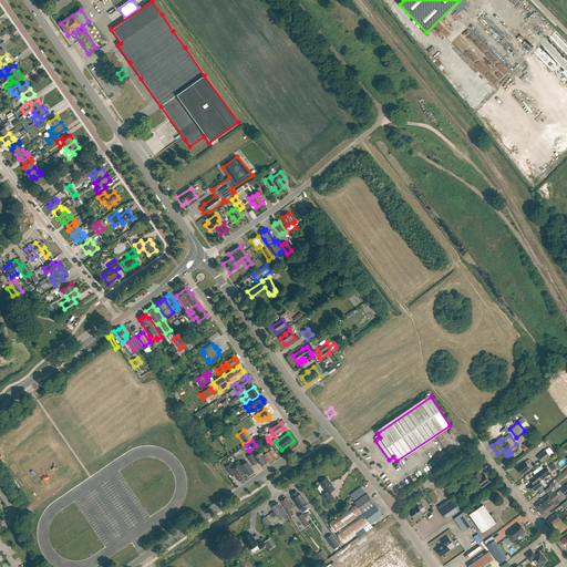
[(267,453),(264,455),(269,463),(278,456),(272,450),(270,451),(269,449),(268,450),(266,446),(264,449),(267,453)]
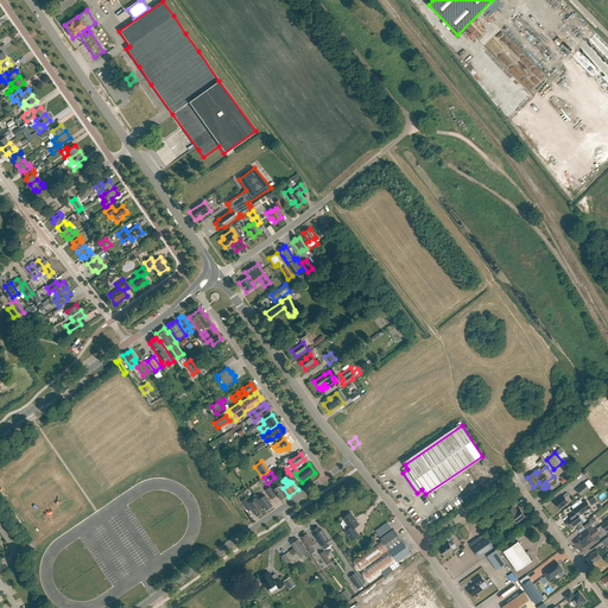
[(584,482),(576,489),(582,496),(590,489),(584,482)]
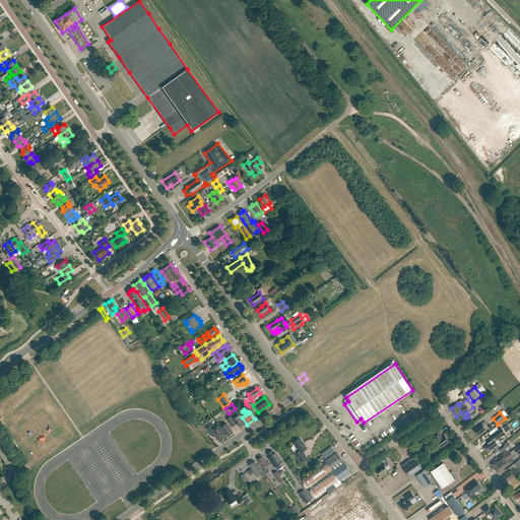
[(234,418),(240,428),(245,425),(239,415),(234,418)]
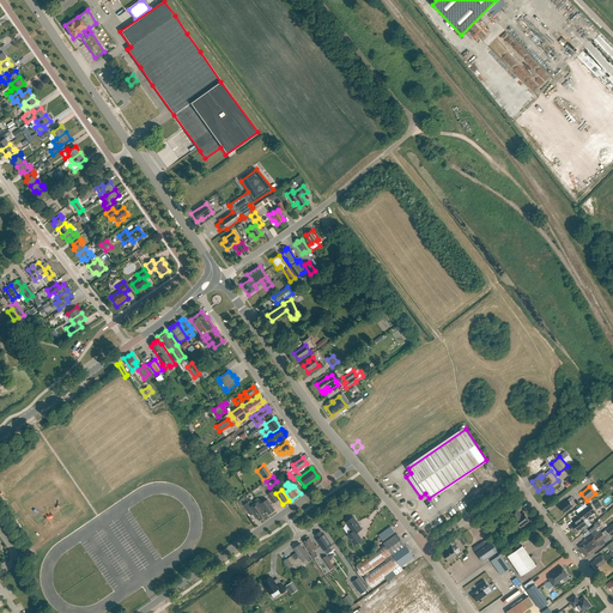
[(272,491),(267,495),(273,503),(278,501),(272,491)]
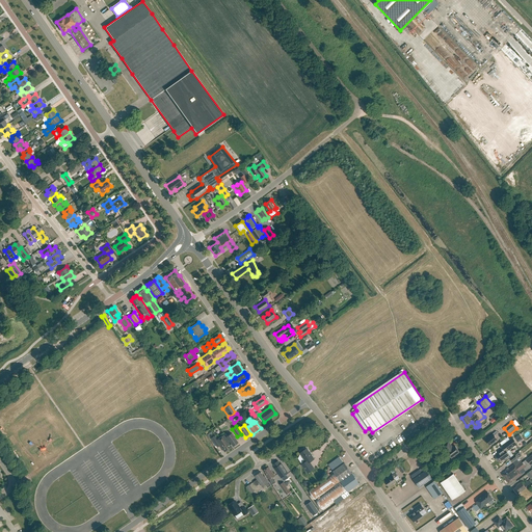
[(494,435),(498,433),(496,431),(485,440),(489,446),(497,441),(494,435)]
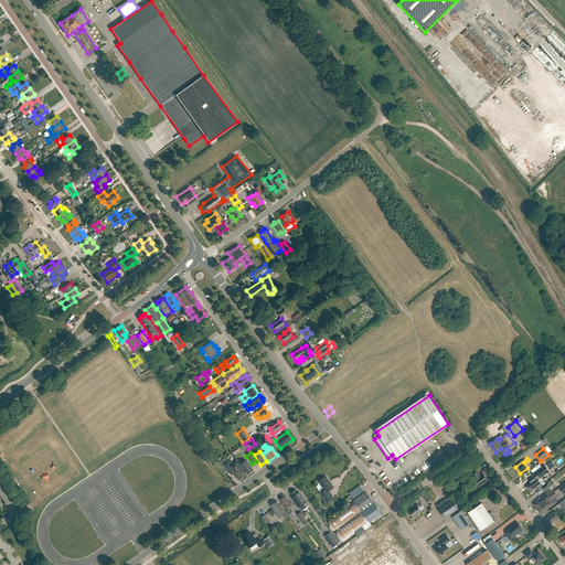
[(238,461),(247,473),(253,470),(245,460),(243,462),(243,461),(242,461),(241,460),(238,461)]
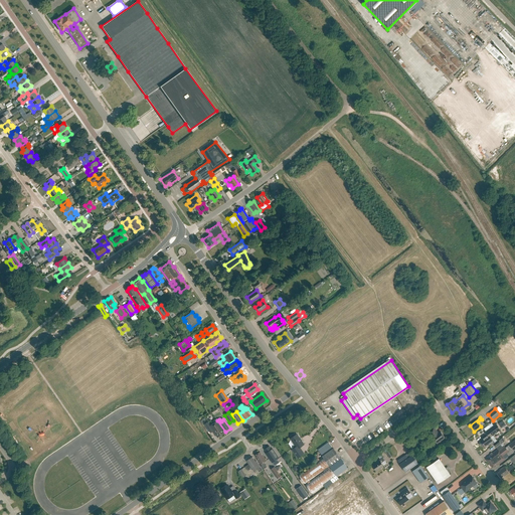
[(213,431),(217,438),(223,434),(221,428),(216,421),(210,425),(208,421),(204,424),(210,433),(213,431)]
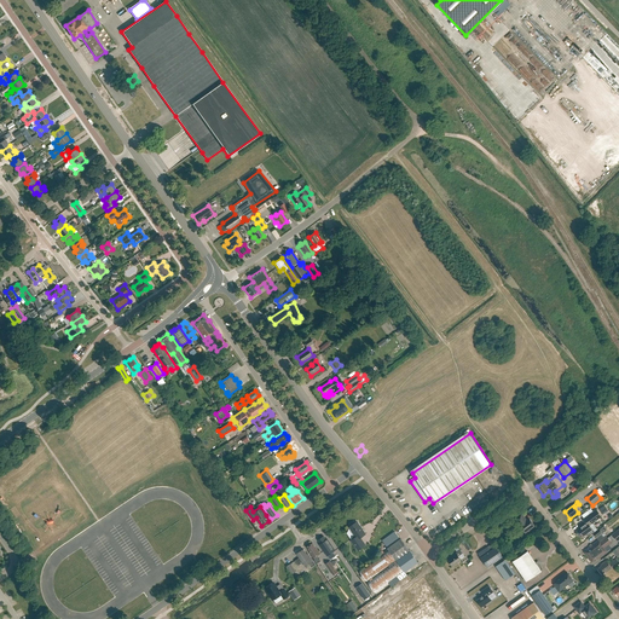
[(580,537),(583,536),(593,530),(589,526),(601,516),(596,509),(583,519),(586,524),(578,530),(577,532),(577,534),(578,536),(580,537)]
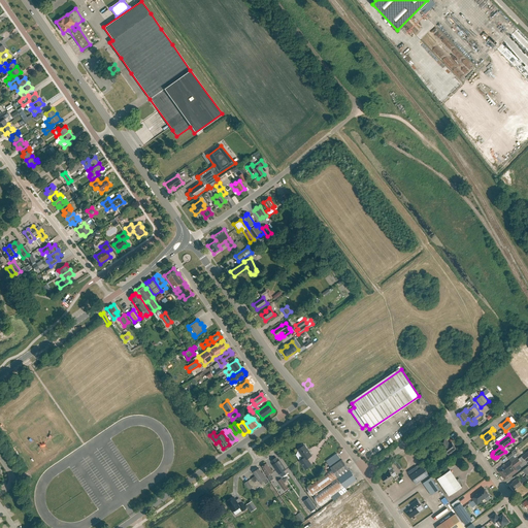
[(452,441),(449,443),(444,438),(439,442),(443,448),(448,455),(456,449),(452,441)]
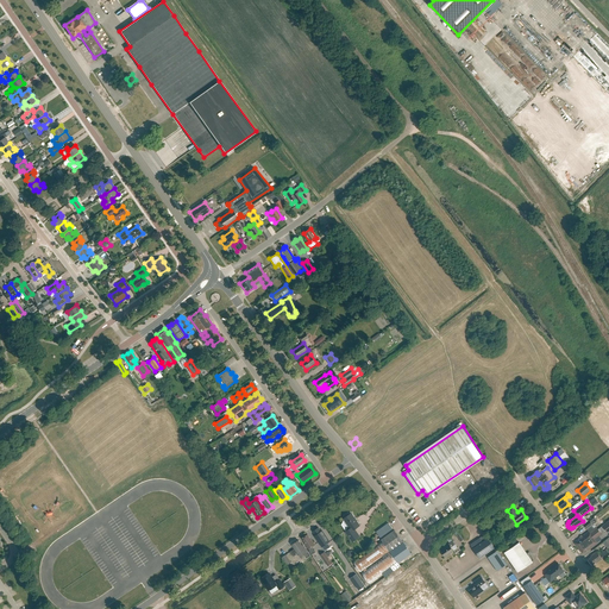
[(345,532),(352,541),(359,537),(355,529),(359,526),(351,514),(350,515),(350,514),(349,513),(344,516),(344,518),(345,519),(344,520),(350,528),(345,532)]
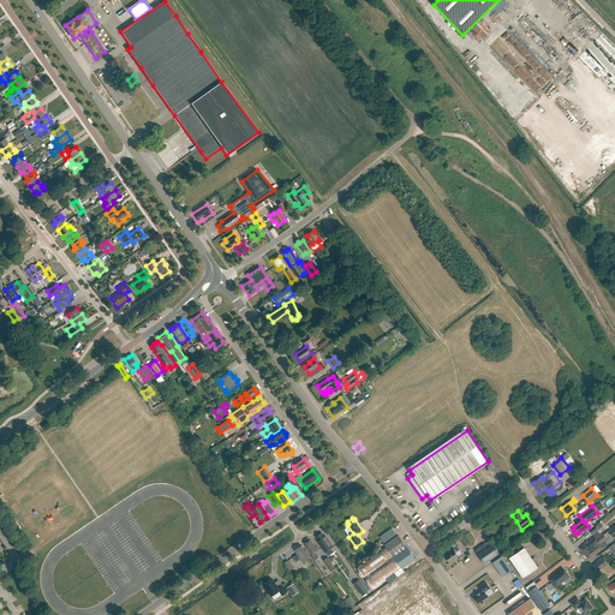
[(599,523),(590,530),(592,535),(598,530),(597,529),(602,525),(599,523)]
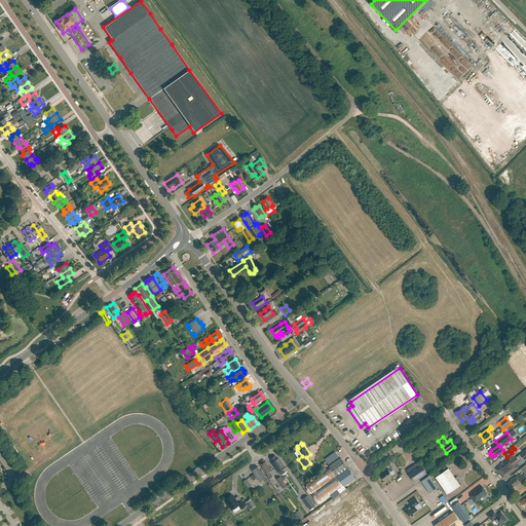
[(340,458),(336,452),(325,459),(330,465),(330,466),(330,467),(305,485),(311,494),(314,493),(312,495),(318,504),(338,490),(340,493),(346,489),(344,486),(355,478),(341,458),(340,458)]
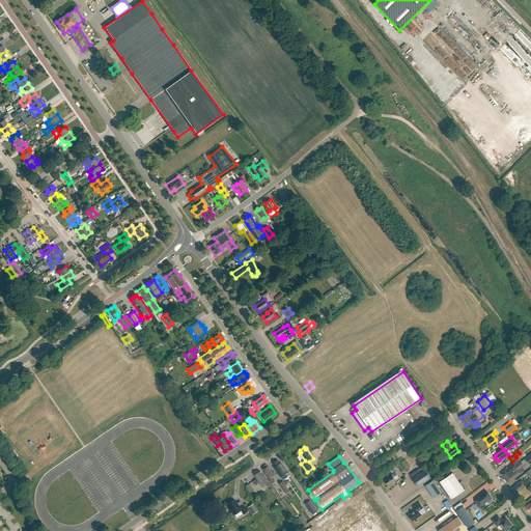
[(524,467),(521,462),(519,459),(513,464),(502,472),(503,473),(502,474),(507,482),(509,481),(509,482),(513,479),(521,474),(520,473),(519,471),(524,467)]
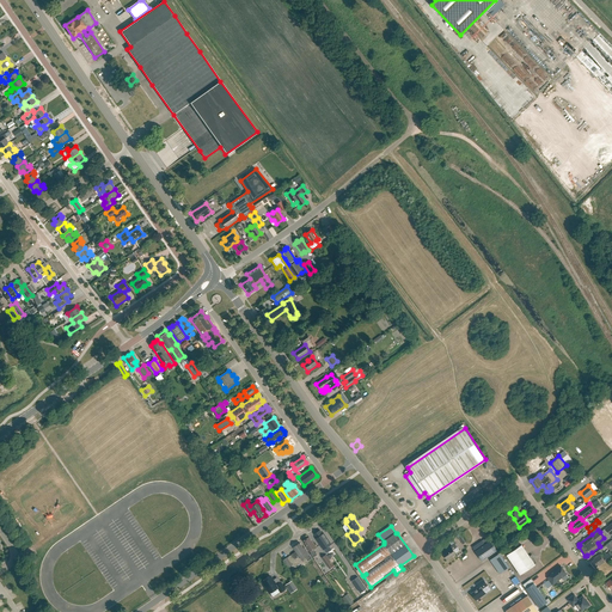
[(317,538),(316,539),(324,550),(331,544),(325,534),(324,536),(320,531),(314,534),(317,538)]
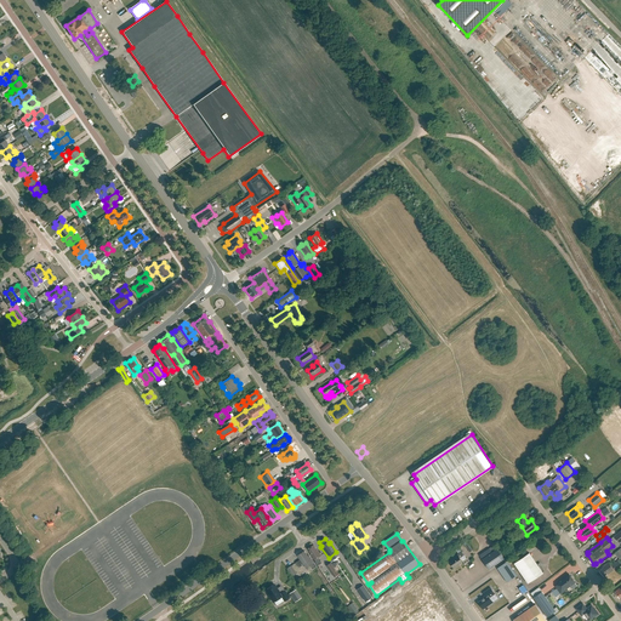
[(308,550),(312,556),(315,562),(315,563),(318,567),(323,564),(320,562),(318,559),(322,557),(318,552),(314,546),(308,550)]
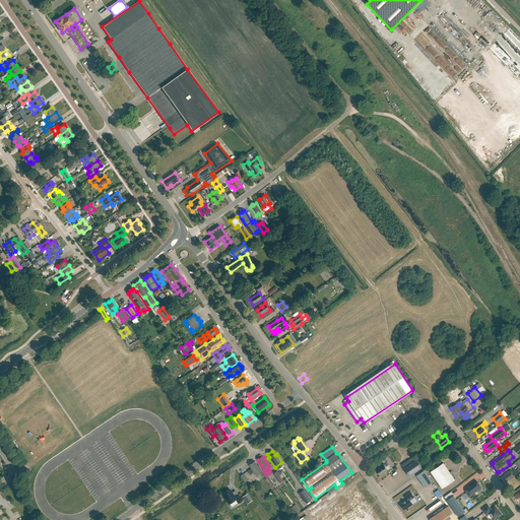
[(401,465),(404,468),(409,476),(423,468),(416,460),(412,463),(409,459),(401,465)]
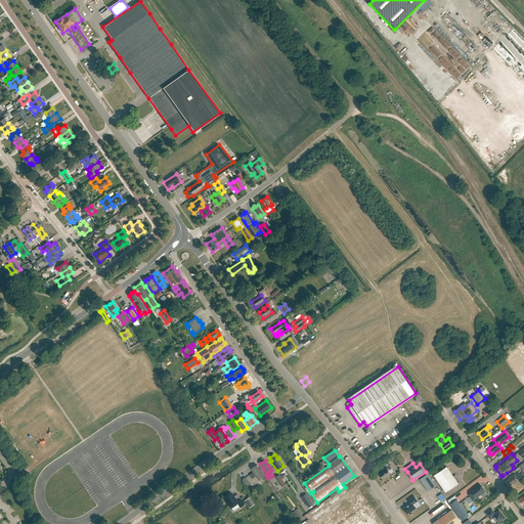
[(262,478),(264,481),(267,479),(261,470),(260,470),(257,466),(251,470),(254,473),(250,476),(253,480),(255,478),(255,477),(256,477),(258,480),(262,478)]
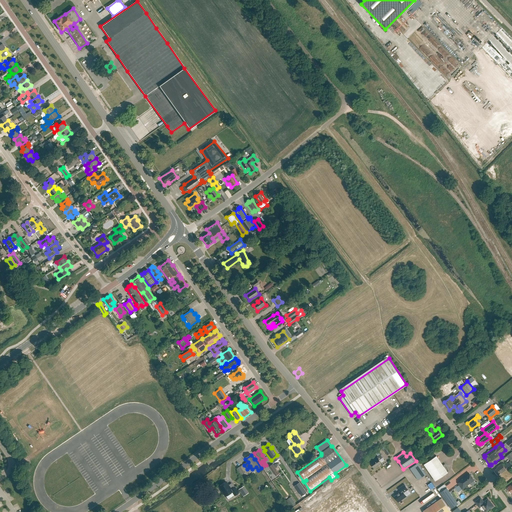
[(378,458),(370,463),(374,468),(381,463),(379,460),(383,458),(381,455),(377,457),(378,458)]
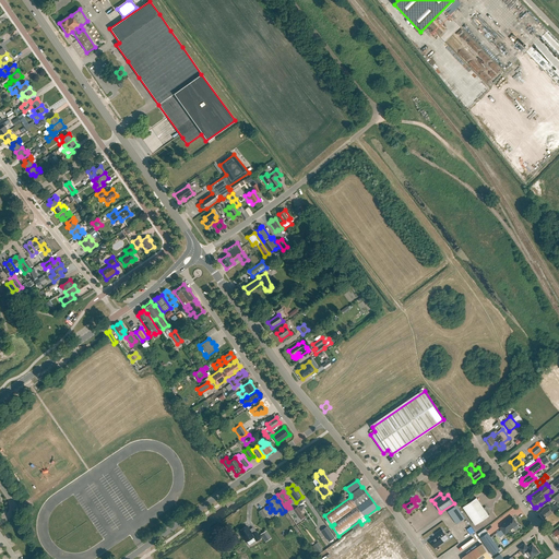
[(463,508),(475,525),(489,516),(488,515),(489,514),(486,508),(484,509),(476,498),(463,508)]
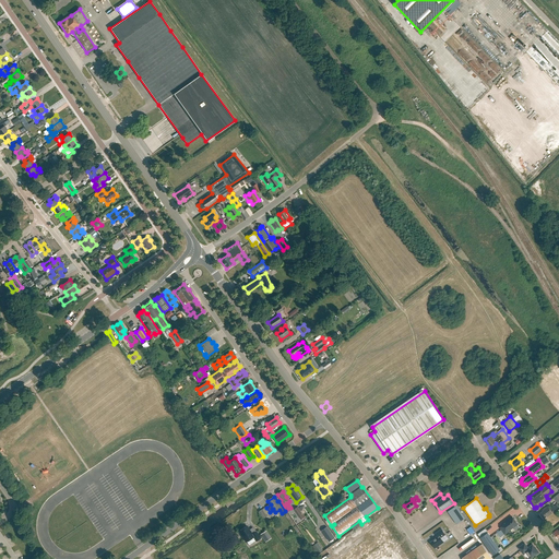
[(444,511),(453,524),(463,519),(454,504),(444,511)]
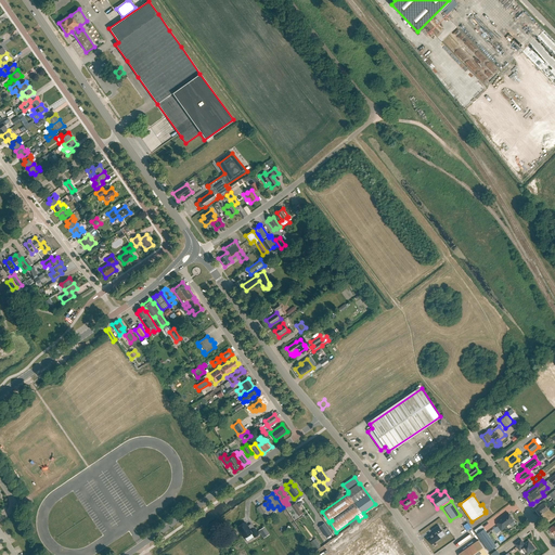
[(545,505),(543,503),(538,507),(539,508),(536,511),(539,515),(542,513),(543,514),(549,510),(547,508),(554,503),(552,501),(545,505)]
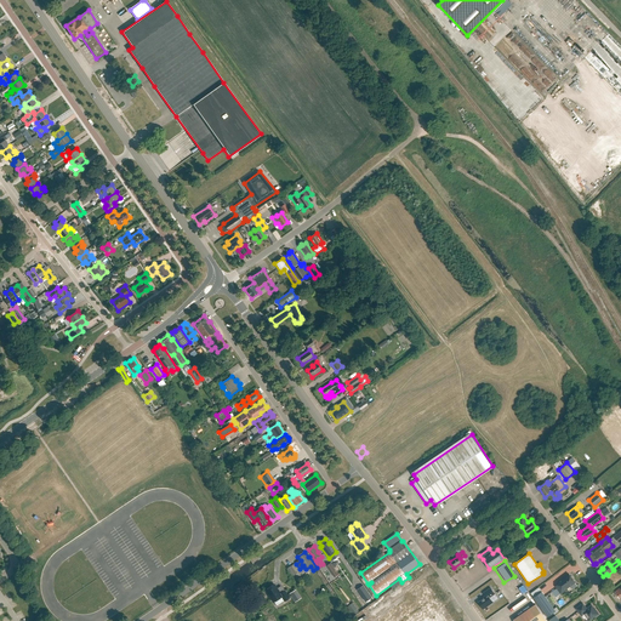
[(339,575),(331,564),(326,567),(335,579),(339,575)]
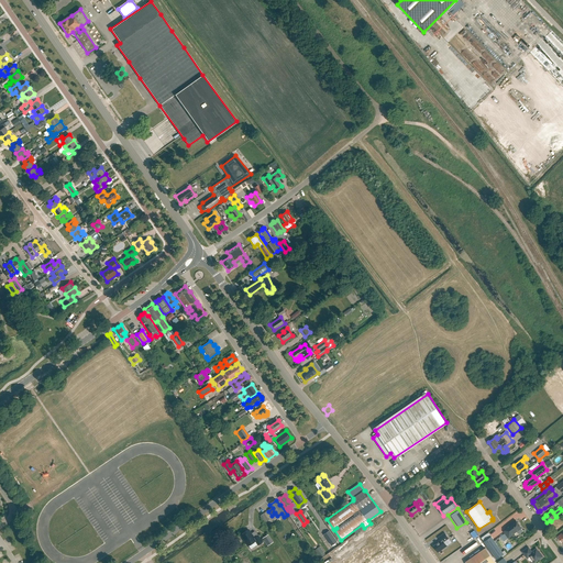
[(504,532),(508,539),(514,534),(514,533),(521,528),(519,526),(520,525),(518,522),(516,520),(510,525),(509,525),(506,527),(507,529),(504,532)]
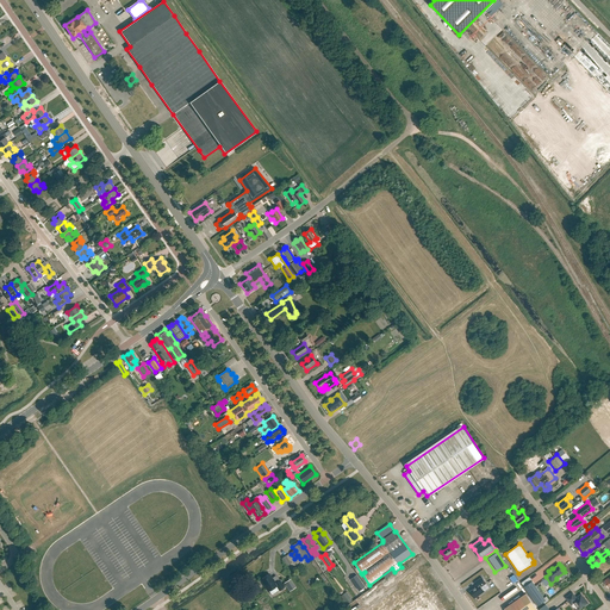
[(275,583),(269,574),(261,579),(268,591),(277,586),(280,591),(285,587),(279,580),(275,583)]
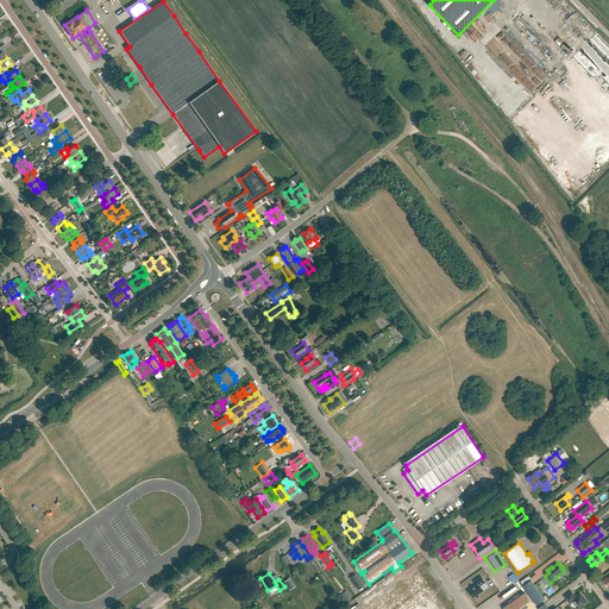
[(365,586),(356,575),(350,578),(359,590),(365,586)]
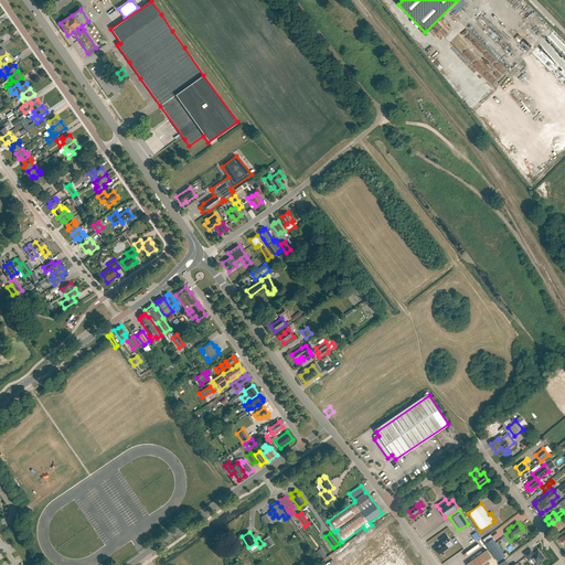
[(490,534),(483,540),(486,544),(499,562),(505,556),(490,534)]
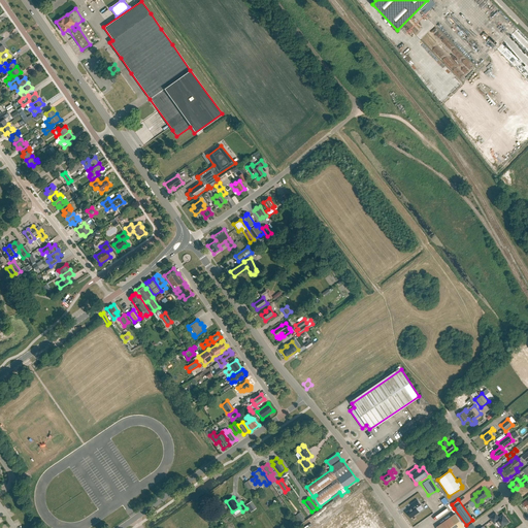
[(250,500),(244,504),(249,512),(255,507),(250,500)]
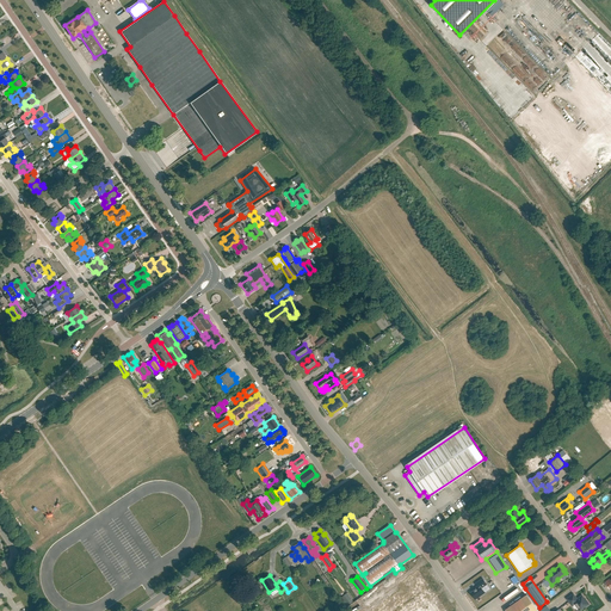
[(470,592),(475,599),(486,593),(482,588),(487,585),(482,579),(476,584),(479,587),(470,592)]
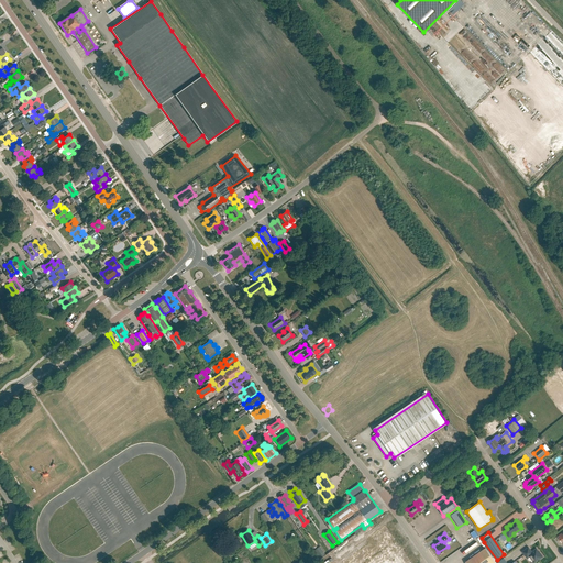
[(320,547),(313,551),(320,559),(326,554),(320,547)]
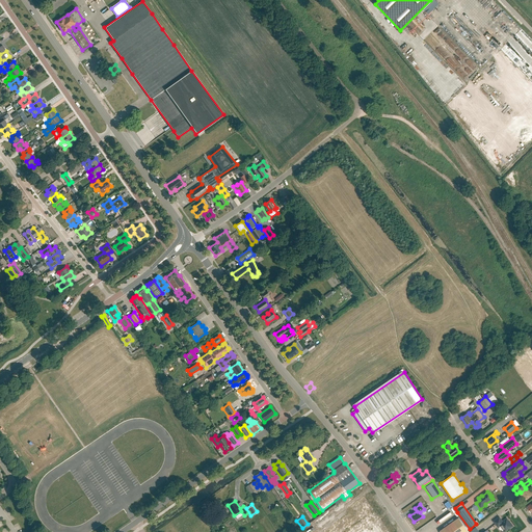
[(500,526),(505,531),(509,529),(510,529),(513,526),(511,523),(510,523),(507,519),(503,522),(499,516),(494,522),(498,527),(500,526)]
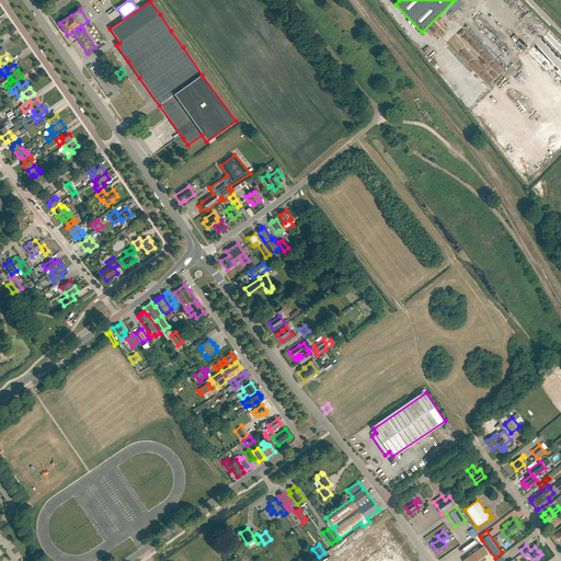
[(491,560),(493,560),(484,546),(464,560),(491,560)]
